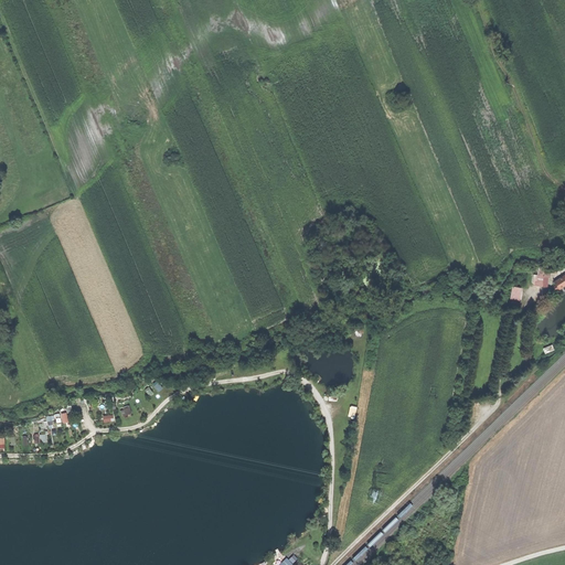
[(537,286),(547,286),(547,277),(550,277),(550,273),(556,273),(556,268),(539,268),(537,276),(533,276),(533,284),(537,284),(537,286)]
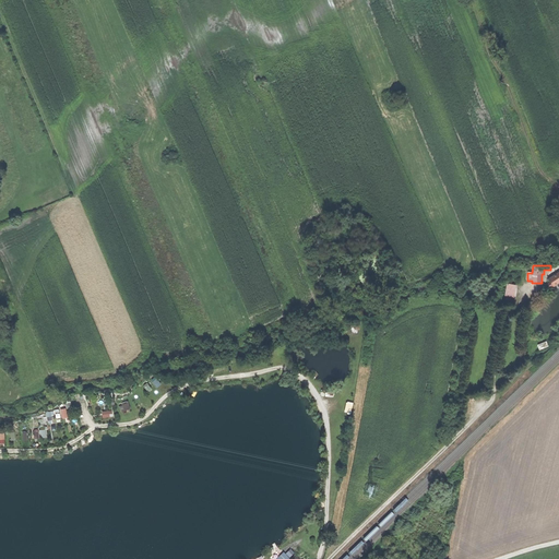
[(551,282),(554,285),(558,281),(558,272),(549,278),(551,282)]
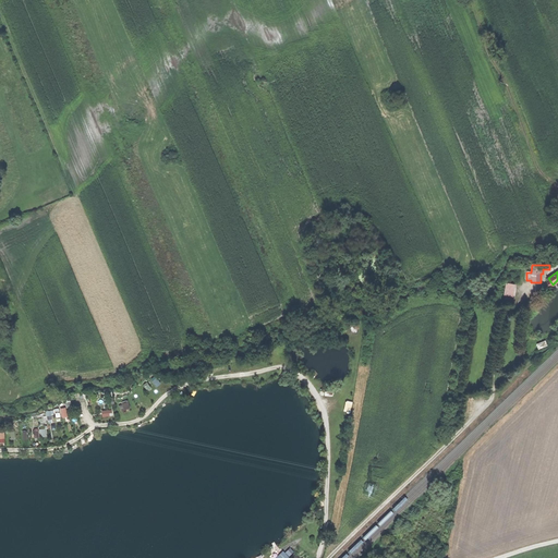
[(514,295),(517,283),(507,281),(505,294),(514,295)]
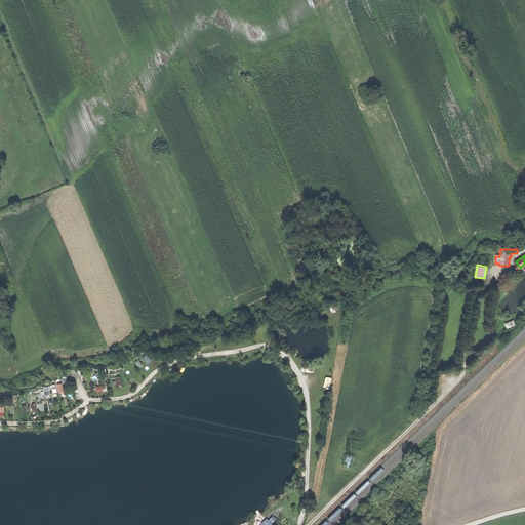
[(148,354),(144,356),(148,363),(152,360),(148,354)]
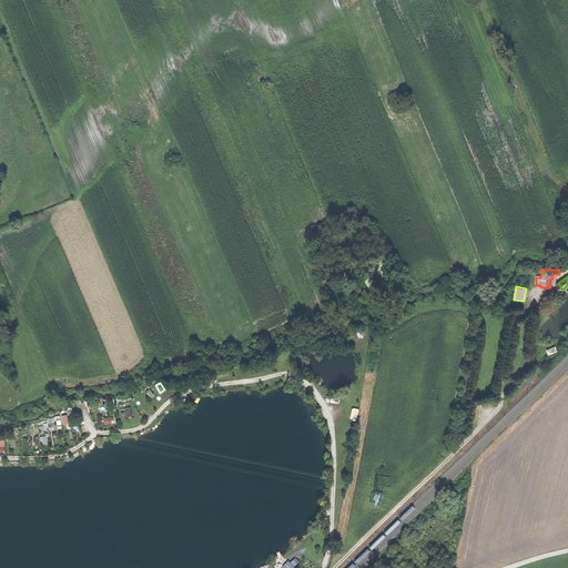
[(295,567),(294,566),(300,561),(296,557),(291,563),(290,561),(280,567),(295,567)]
